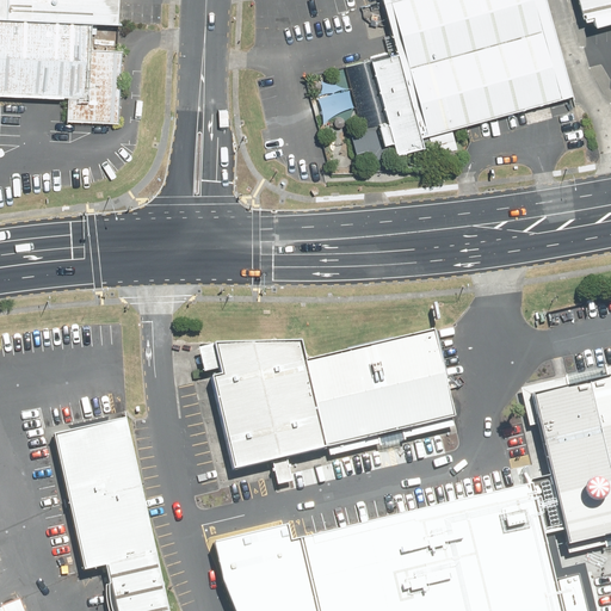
[(1,0),(0,22),(84,25),(112,26),(112,19),(113,0),(1,0)]
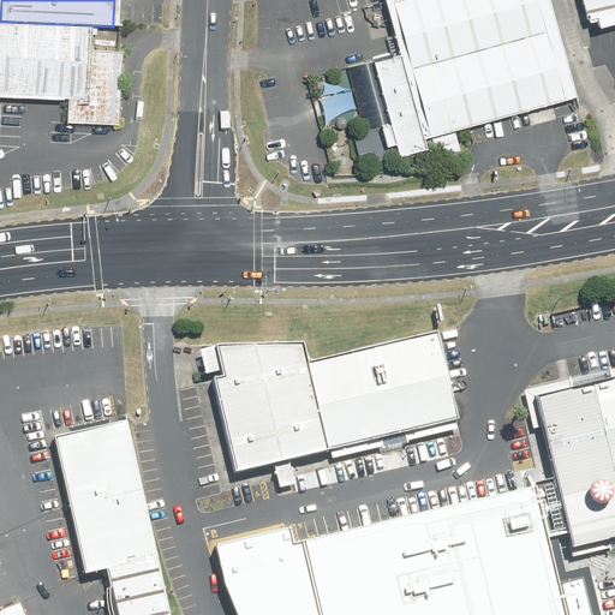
[(562,97),(535,0),(384,0),(398,51),(374,57),(400,154),(424,147),(422,136),(562,97)]
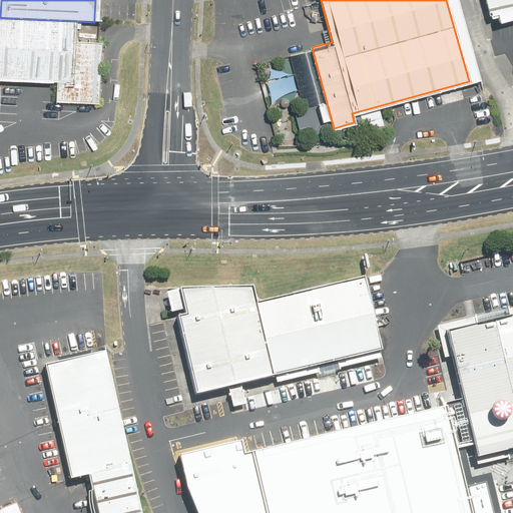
[(512,0),(488,0),(495,20),(500,19),(512,15),(512,0)]
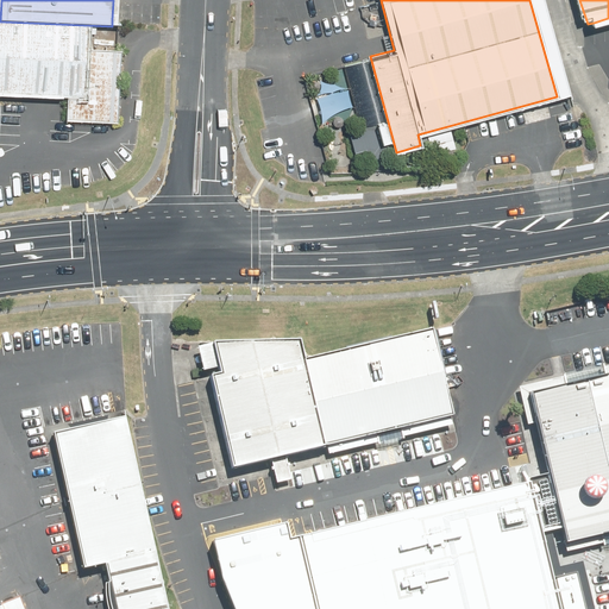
[(83,51),(83,25),(0,22),(0,94),(64,98),(64,121),(115,124),(117,73),(118,54),(83,51)]
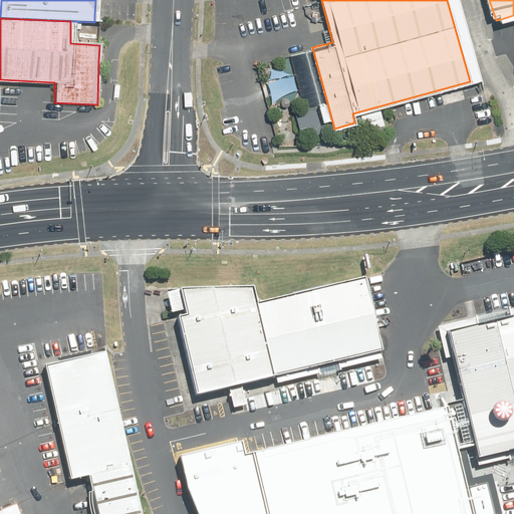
[(364,279),(258,304),(274,375),(381,351),(364,279)]
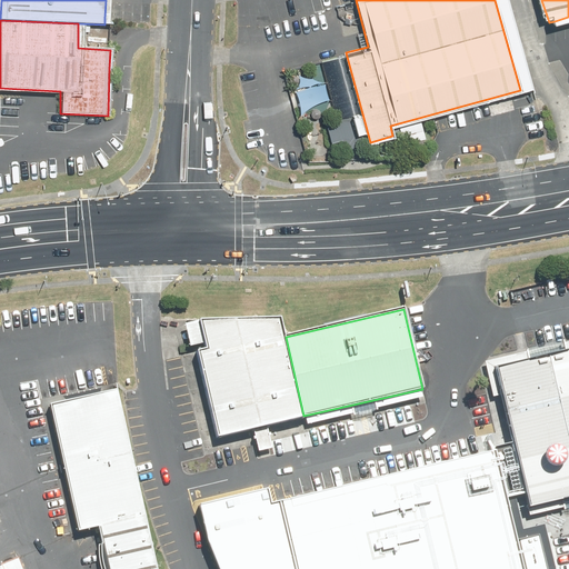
[(218,436),(303,416),(286,337),(281,319),(191,321),(218,436)]
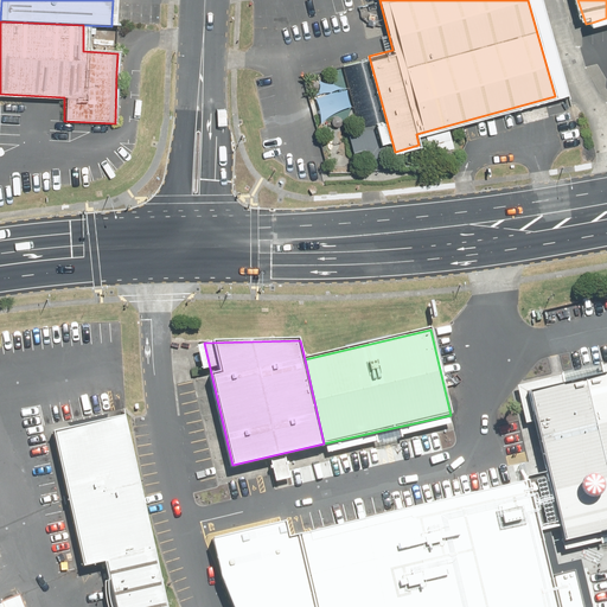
[(606,378),(577,387),(606,508),(606,378)]
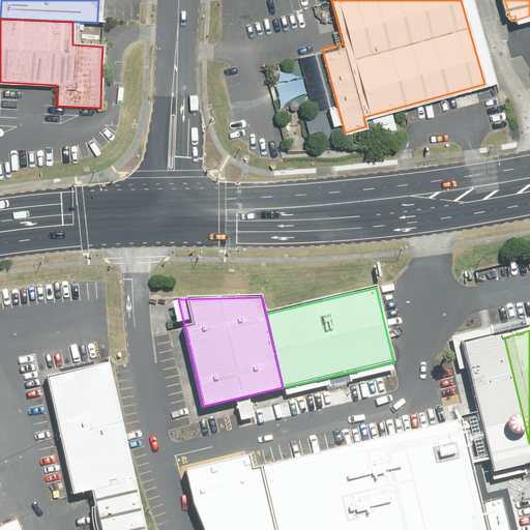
[(529,468),(529,443),(504,337),(455,349),(488,478),(529,468)]
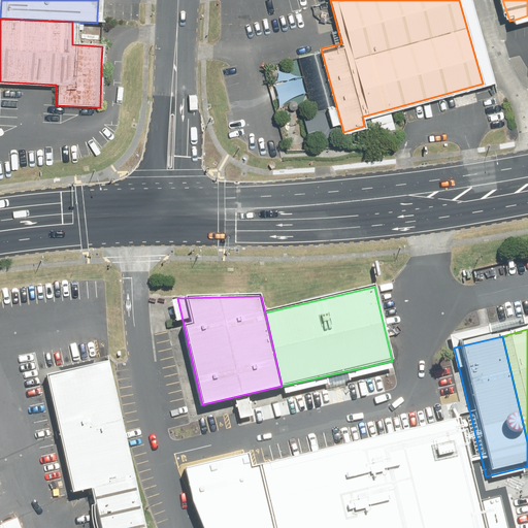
[(107,363),(102,364),(44,376),(41,381),(67,498),(86,494),(90,509),(89,510),(89,518),(89,527),(144,527),(136,489),(125,440),(114,392),(107,363)]
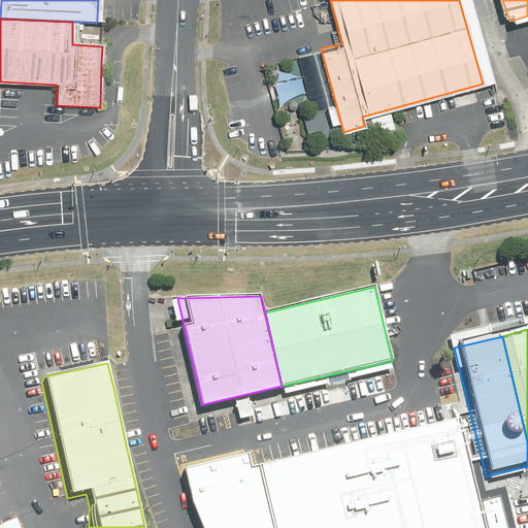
[(507,527),(500,496),(480,502),(458,419),(252,466),(250,454),(186,467),(195,504),(204,527),(507,527)]
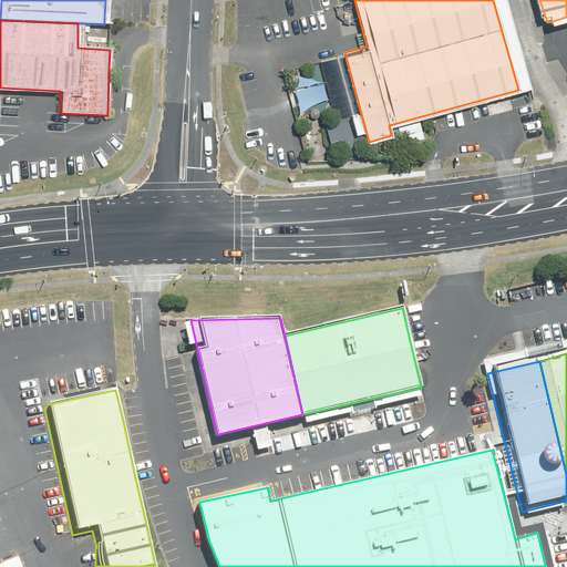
[(0,566),(21,566),(18,557),(0,564),(0,566)]
